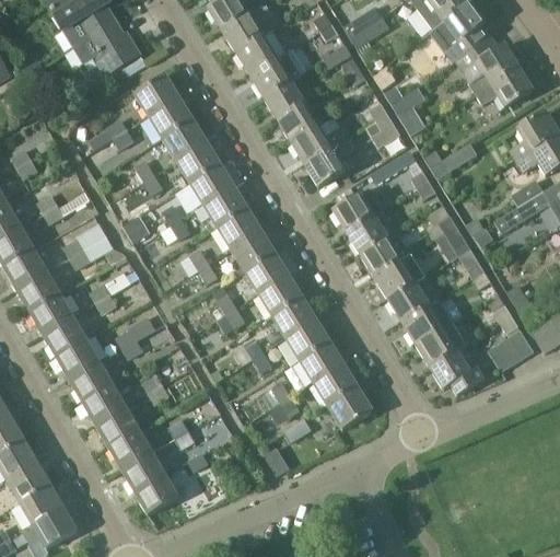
[(53,0),(46,4),(63,33),(65,34),(79,25),(88,39),(105,30),(94,12),(105,6),(111,2),(108,0),(53,0)]
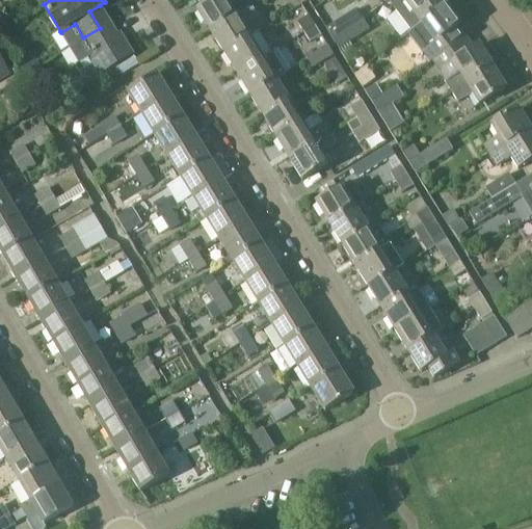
[(208,0),(197,7),(211,29),(251,3),(249,0),(233,0),(230,2),(228,0),(208,0)]
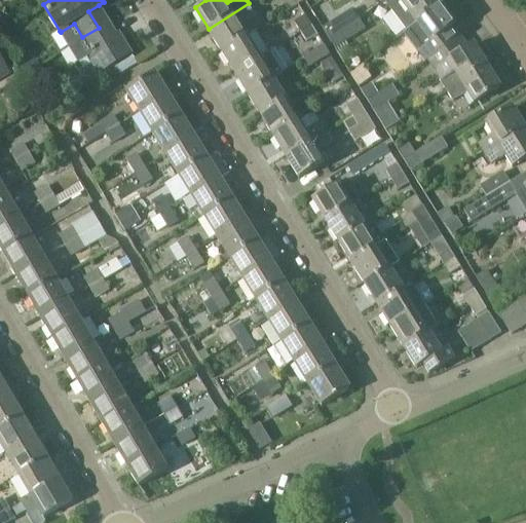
[(385,0),(406,28),(441,2),(439,0),(385,0)]
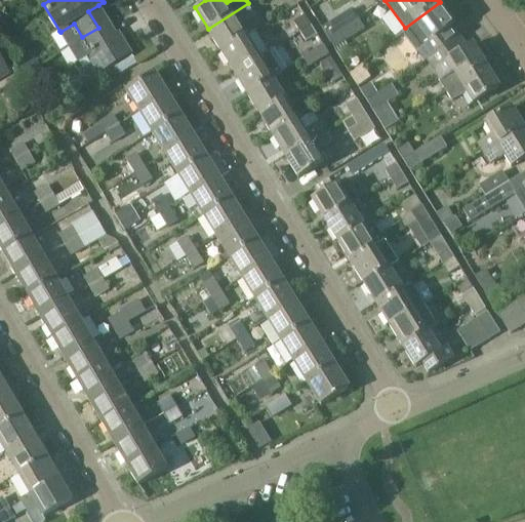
[(328,13),(321,1),(313,6),(320,18),(328,13)]
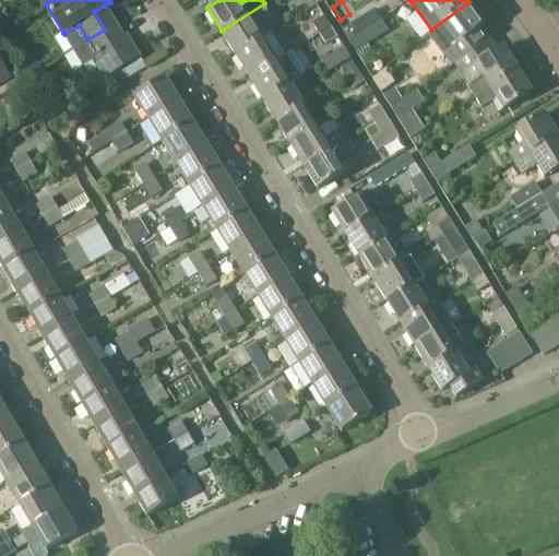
[(482,26),(485,23),(468,2),(431,30),(431,31),(429,33),(453,64),(460,60),(490,37),(482,26)]
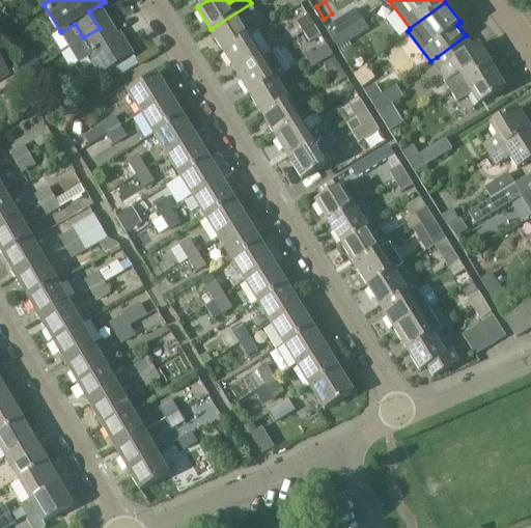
[(257,14),(251,3),(211,29),(223,50),(249,34),(242,23),(257,14)]
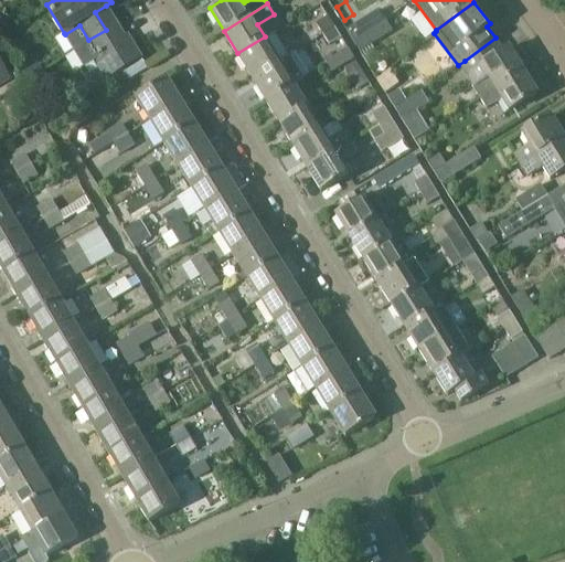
[(88,40),(74,49),(83,65),(94,59),(95,61),(106,77),(121,67),(128,77),(146,66),(148,65),(131,39),(128,41),(106,6),(95,12),(106,30),(88,40)]
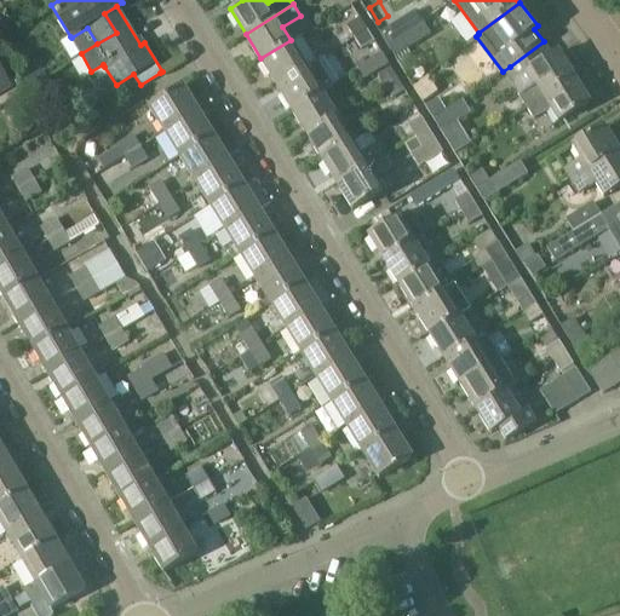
[(379,29),(388,42),(424,19),(417,7),(379,29)]
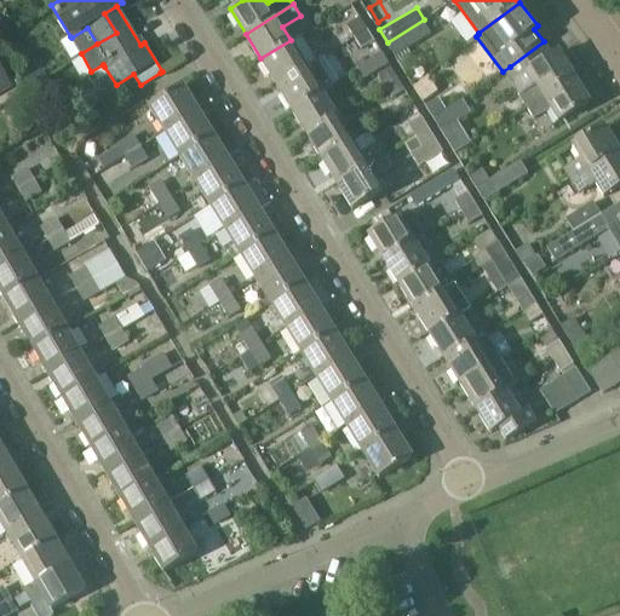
[(348,23),(354,35),(367,27),(360,15),(348,23)]
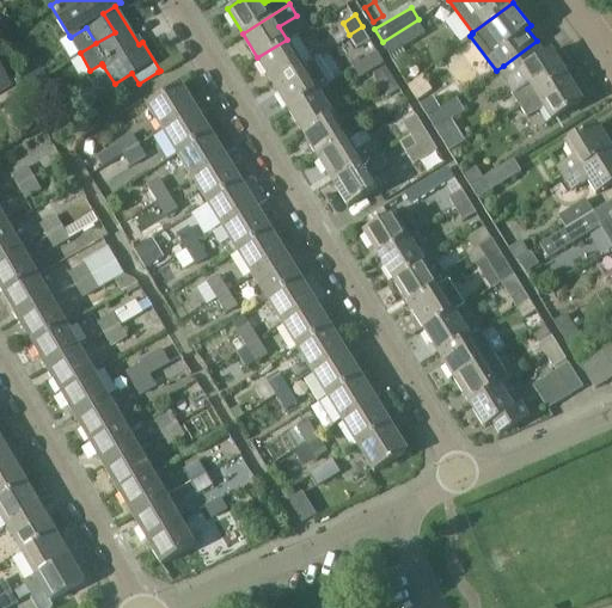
[(415,38),(426,31),(418,19),(383,42),(390,53),(415,38)]
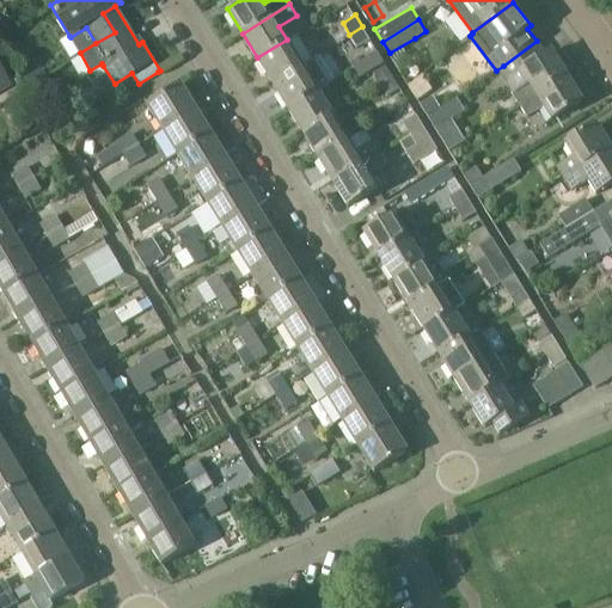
[(369,38),(362,26),(349,35),(356,45),(369,38)]
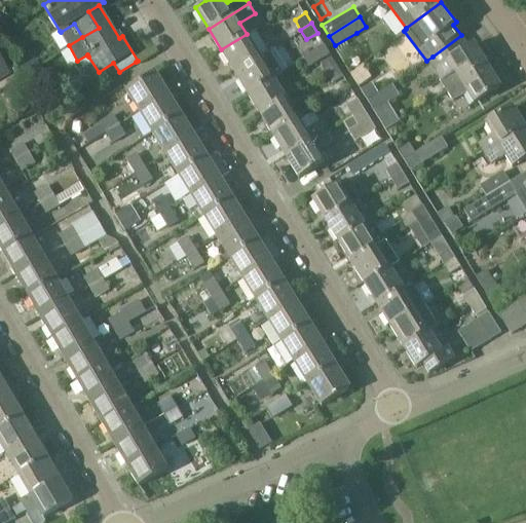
[(221,49),(234,71),(268,50),(255,29),(247,34),(221,49)]
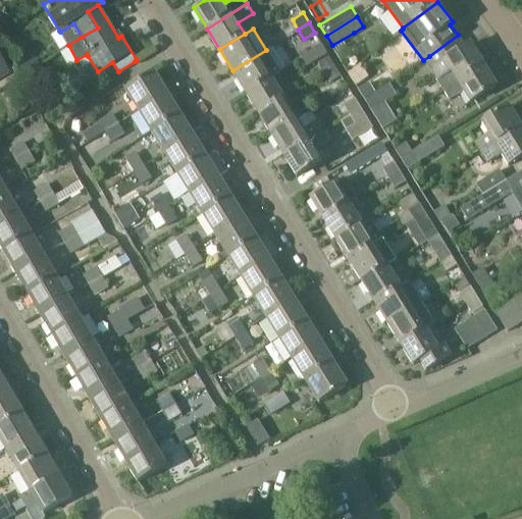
[(464,46),(458,35),(429,56),(435,63),(441,74),(436,76),(444,88),(483,64),(470,43),(464,46)]
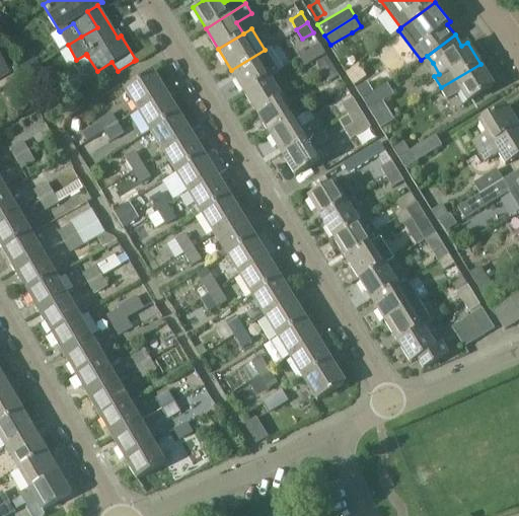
[(325,52),(320,44),(303,54),(307,62),(325,52)]
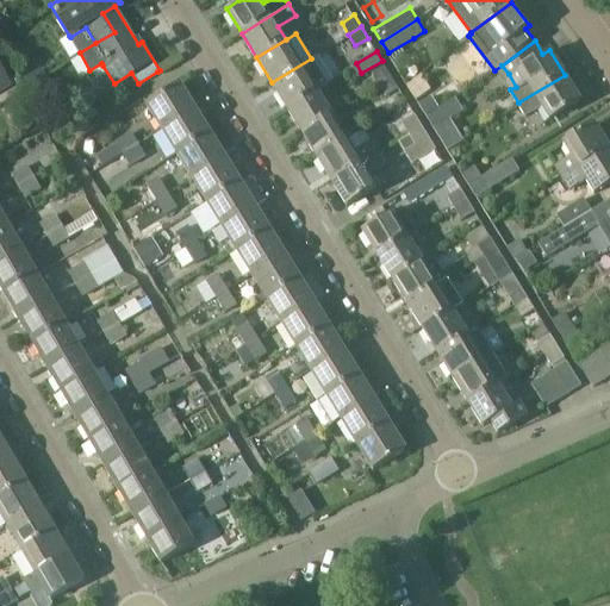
[(316,88),(334,77),(327,64),(319,52),(311,58),(272,82),(279,94),(278,97),(282,105),(285,105),(286,106),(316,87),(316,88)]
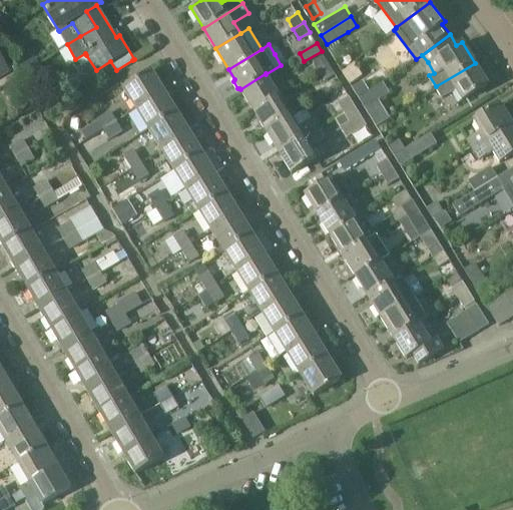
[(313,60),(319,69),(329,63),(323,53),(313,60)]
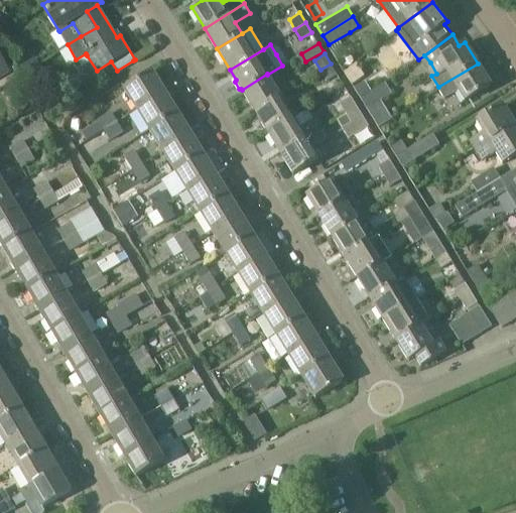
[(337,73),(331,63),(320,70),(327,80),(337,73)]
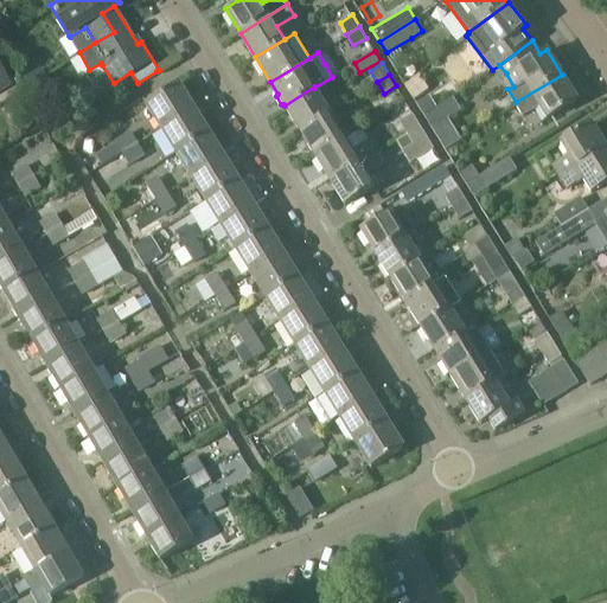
[(577,100),(562,75),(516,102),(523,114),(537,104),(547,119),(577,100)]
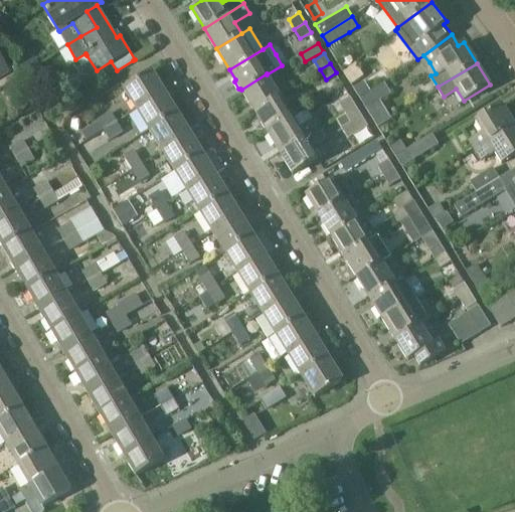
[(372,83),(390,73),(385,64),(367,73),(372,83)]
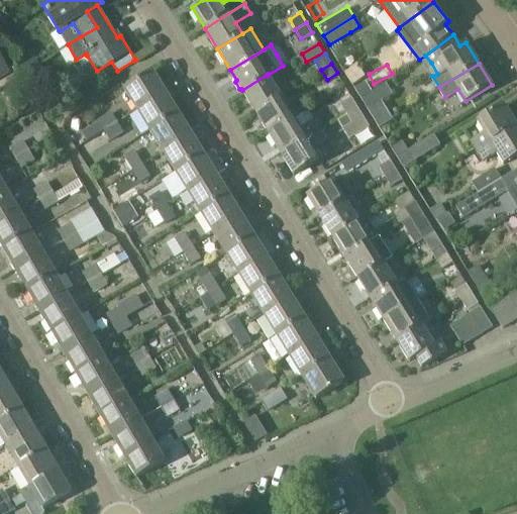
[(123,86),(136,108),(165,91),(151,69),(123,86)]
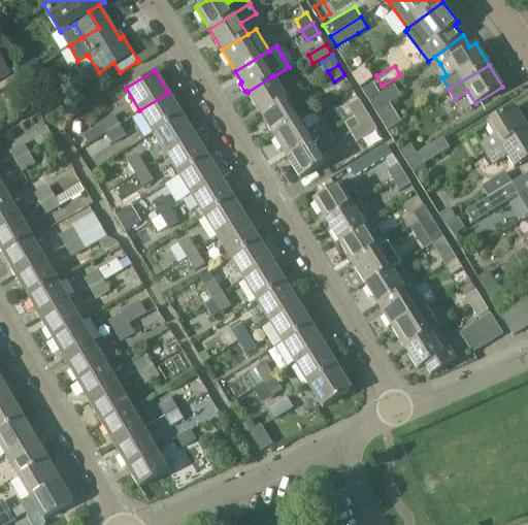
[(287,98),(273,76),(273,75),(248,92),(261,113),(287,98)]
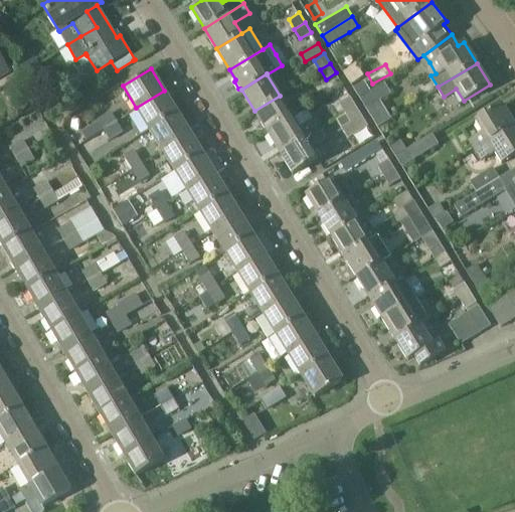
[(369,89),(364,78),(353,86),(359,96),(369,89)]
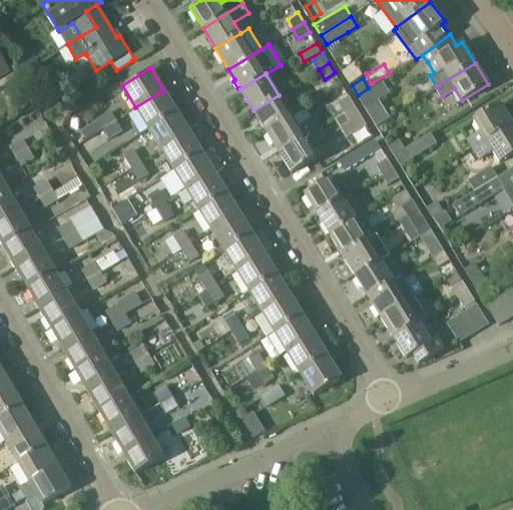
[(368,88),(358,95),(365,105),(378,97),(389,90),(387,88),(382,79),(368,88)]
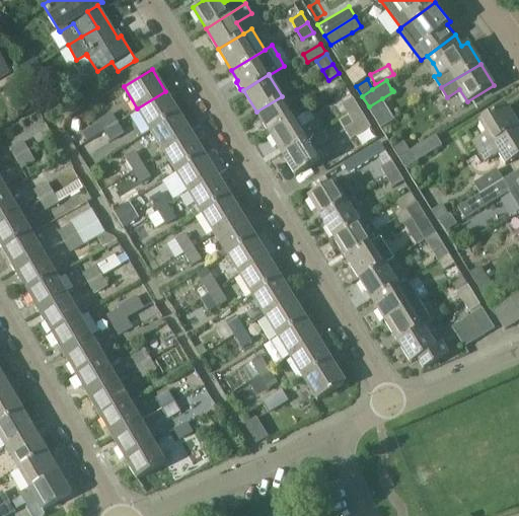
[(165,91),(137,108),(149,129),(177,111),(165,91)]
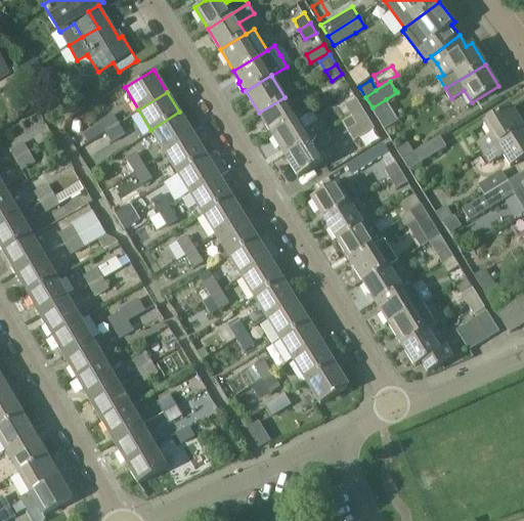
[(345,103),(351,113),(362,106),(356,96),(345,103)]
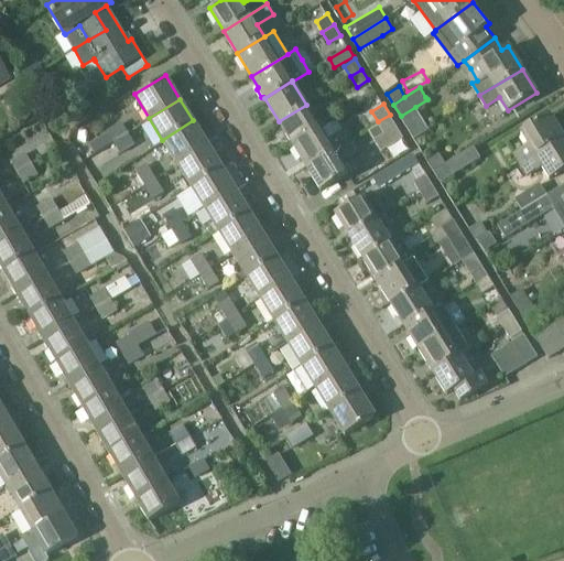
[(292,143),(320,127),(306,105),(279,121),(292,143)]
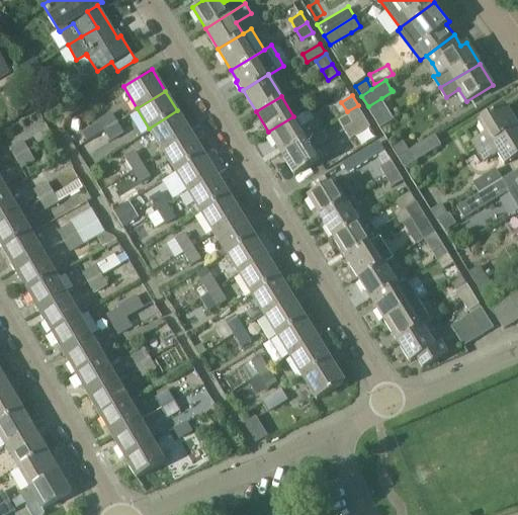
[(393,116),(381,98),(368,106),(379,125),(393,116)]
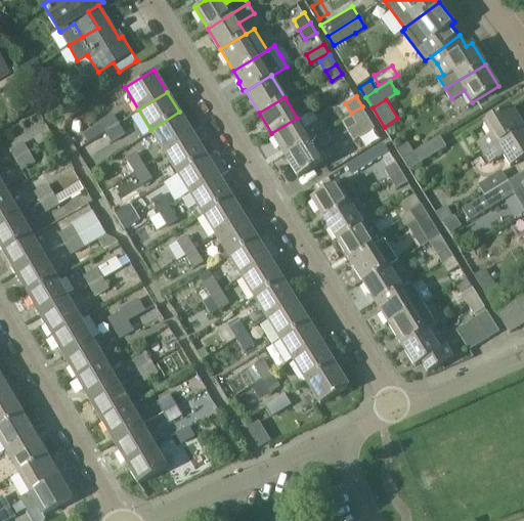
[(375,126),(362,106),(351,113),(356,122),(347,128),(354,138),(375,126)]
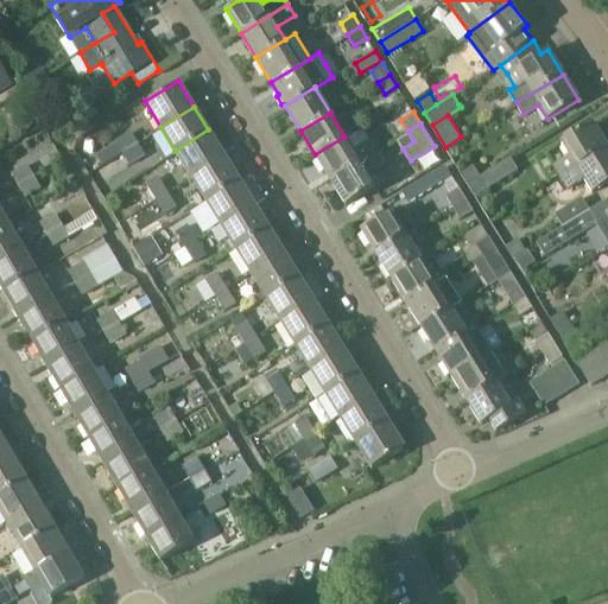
[(552,164),(559,177),(607,148),(593,124),(562,142),(569,154),(552,164)]
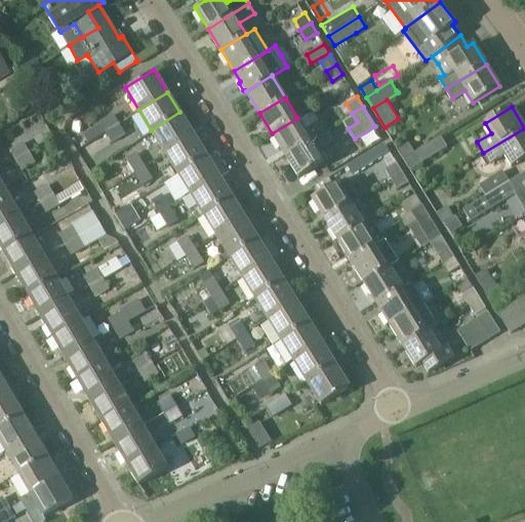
[(83,132),(88,142),(106,130),(119,122),(112,112),(98,120),(101,122),(83,132)]
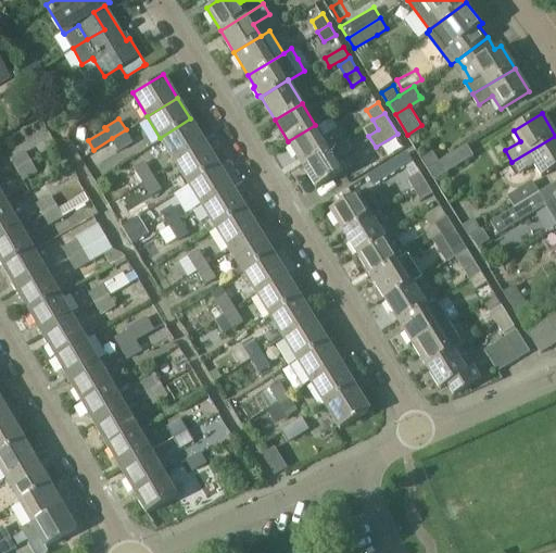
[(160,138),(174,160),(204,141),(190,118),(160,138)]
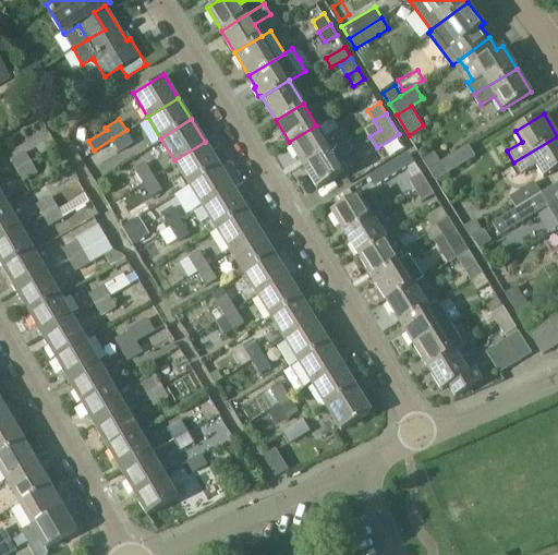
[(323,136),(316,125),(289,142),(303,164),(347,136),(340,127),(323,136)]
